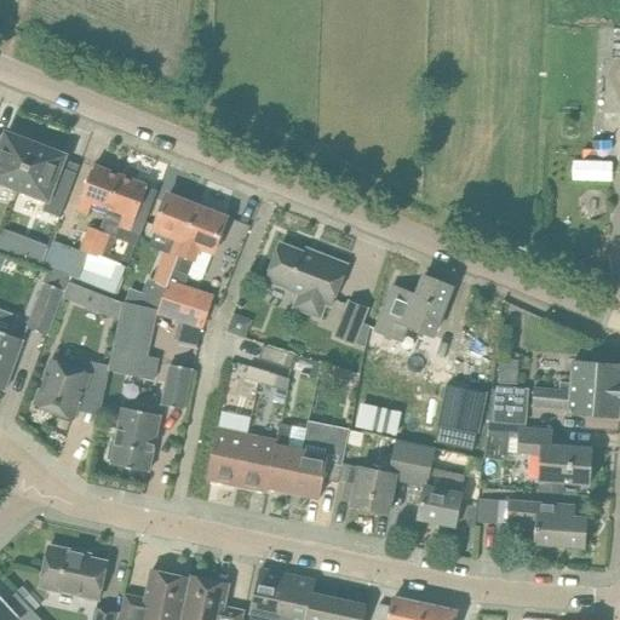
[(0,184),(18,191),(26,173),(28,167),(36,144),(33,143),(35,138),(16,131),(15,136),(6,133),(3,145),(0,143),(0,184)]
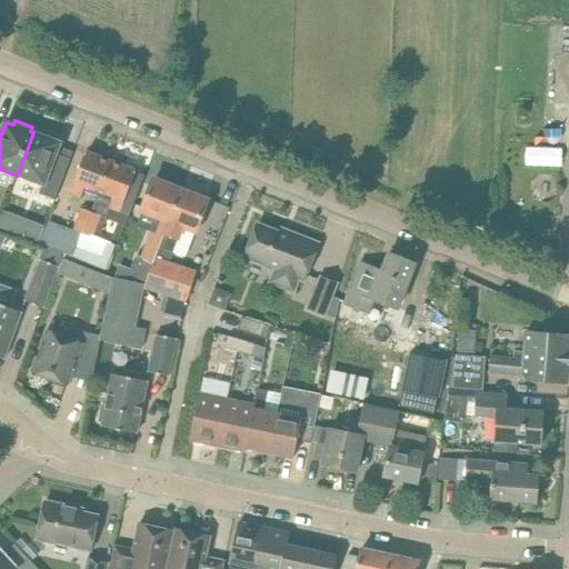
[(23,159),(17,176),(42,186),(39,193),(55,199),(61,179),(62,180),(70,160),(70,159),(56,153),(60,142),(53,140),(56,136),(38,129),(36,133),(33,132),(26,153),(23,159)]
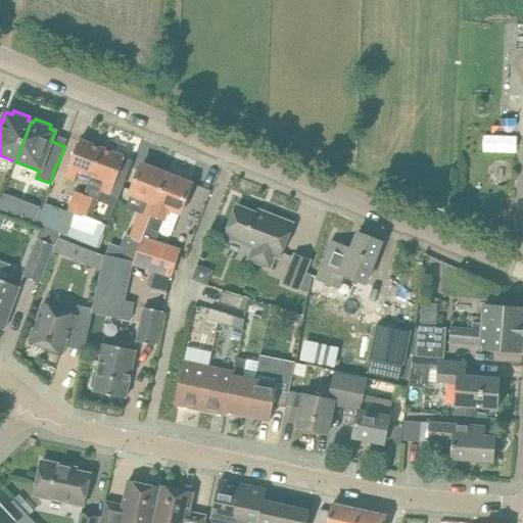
[(72,159),(64,178),(74,181),(78,171),(91,175),(92,176),(102,149),(79,140),(72,159)]
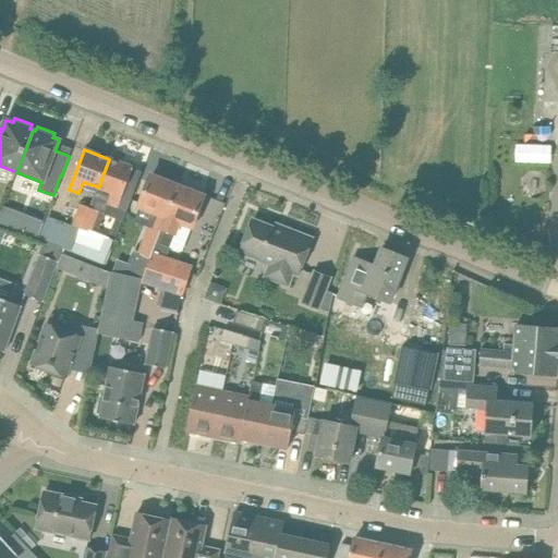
[(97,186),(89,208),(98,211),(99,211),(95,222),(93,227),(97,229),(104,213),(117,218),(109,237),(116,240),(142,171),(133,168),(109,159),(98,187),(97,186)]
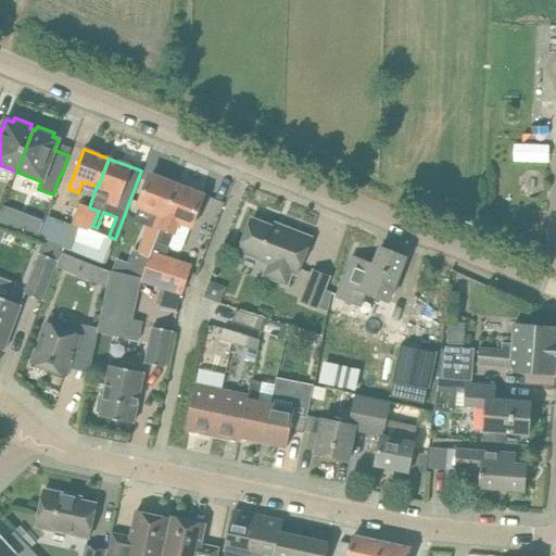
[(149,256),(155,241),(177,185),(151,175),(139,205),(153,211),(137,253),(149,256)]
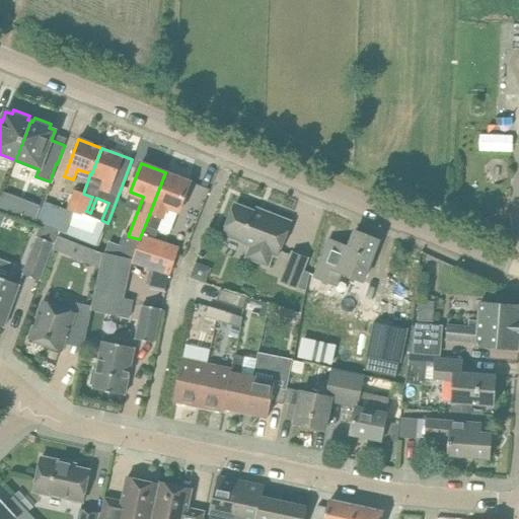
[(178,212),(190,182),(165,172),(145,225),(156,230),(165,207),(178,212)]
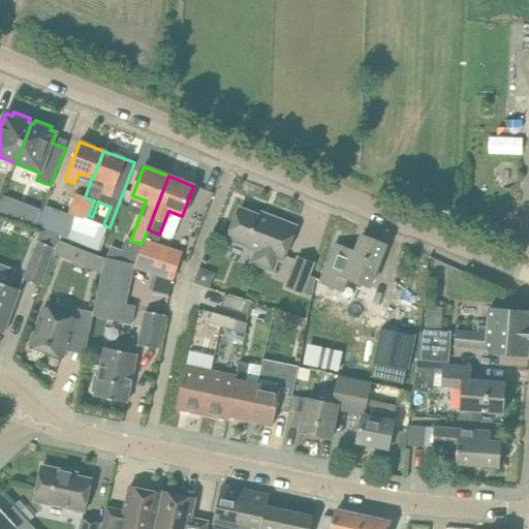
[(74,193),(71,204),(90,211),(93,200),(85,197),(74,193)]
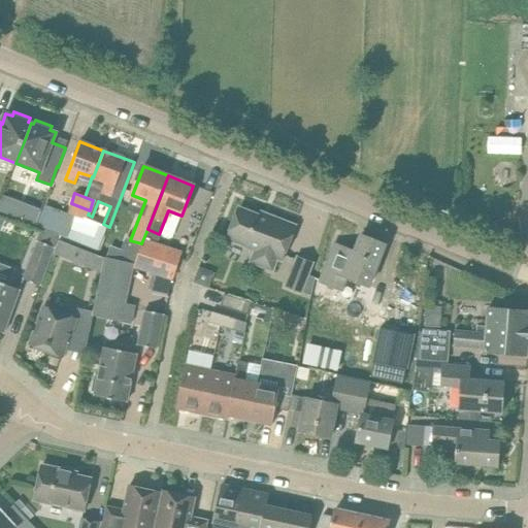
[(1,210),(38,225),(44,208),(7,194),(1,210)]
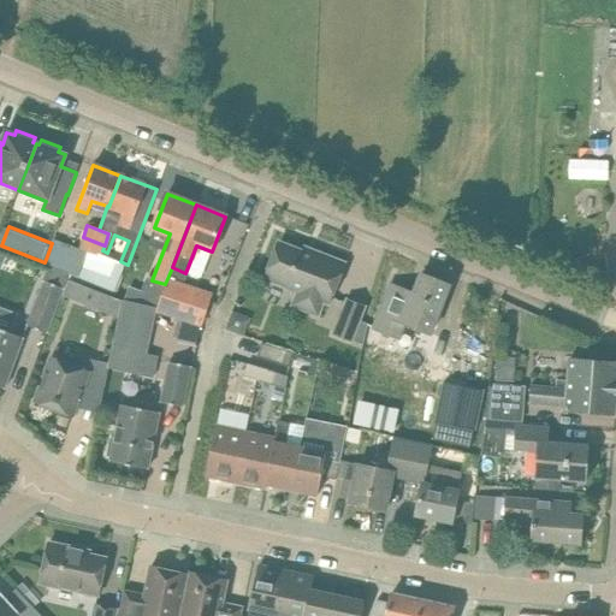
[(83,237),(78,249),(90,253),(80,283),(112,295),(123,266),(100,258),(102,250),(105,246),(83,237)]
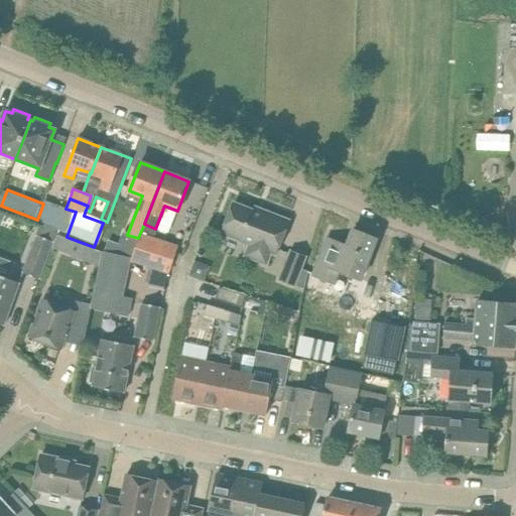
[(45,202),(37,222),(58,230),(56,233),(67,237),(76,212),(66,209),(45,202)]
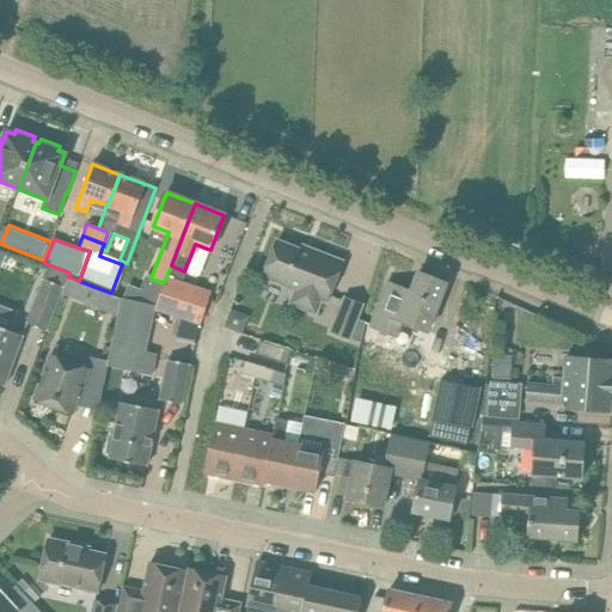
[(312,249),(310,254),(277,240),(263,277),(295,291),(291,304),(316,314),(322,300),(326,303),(343,261),(312,249)]
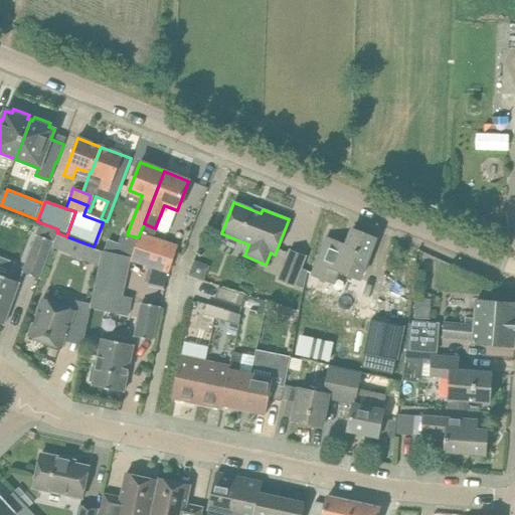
[(327,238),(319,256),(312,274),(335,283),(339,272),(359,280),(376,238),(352,229),(347,242),(341,239),(339,243),(327,238)]
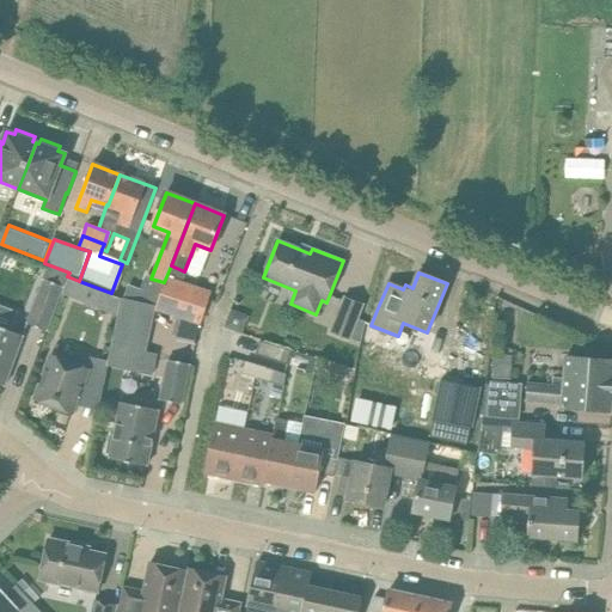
[(68,279),(63,293),(87,303),(93,288),(68,279)]
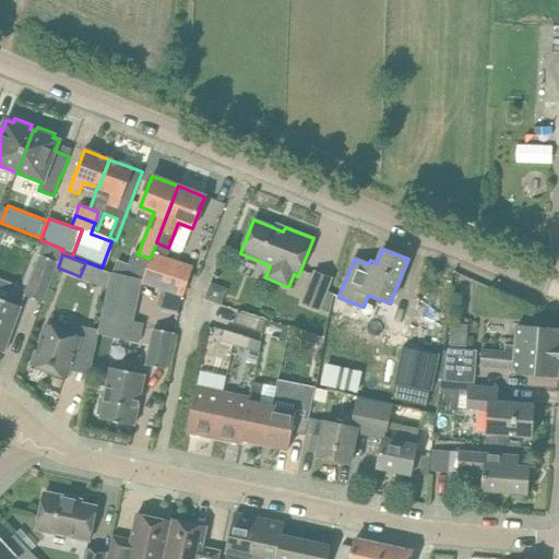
[(57,262),(38,256),(24,295),(43,301),(57,262)]
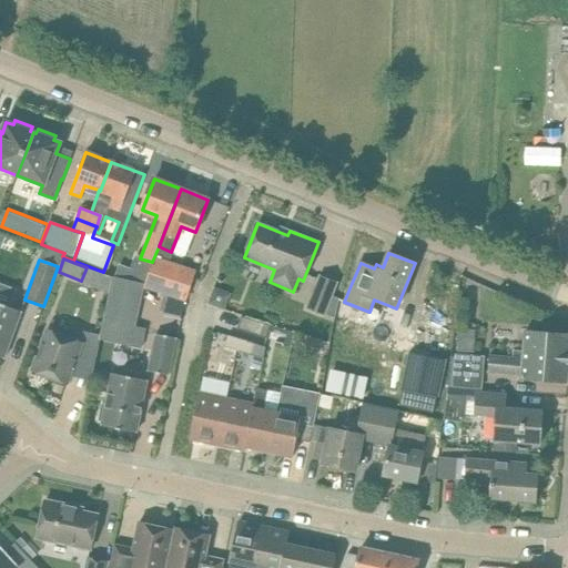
[(184,300),(193,277),(152,262),(144,286),(184,300)]
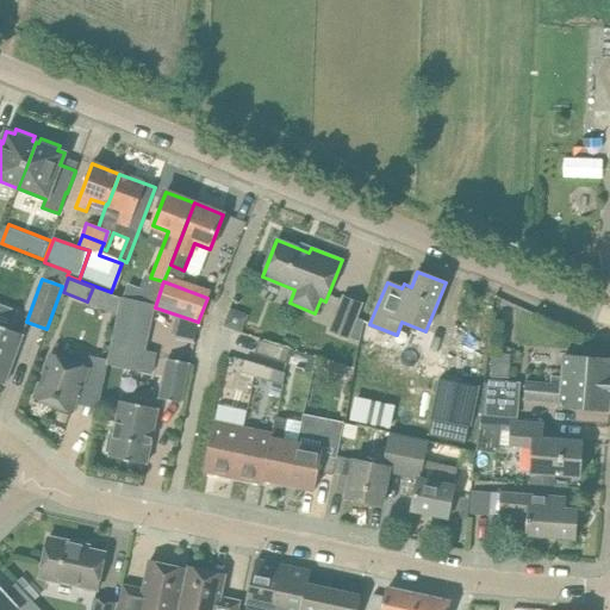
[(110,347),(107,360),(109,360),(107,365),(151,373),(155,352),(145,350),(155,305),(120,297),(110,347)]
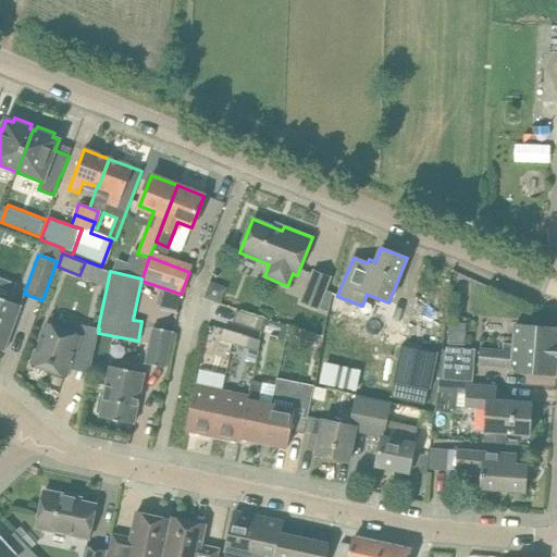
[(318,308),(330,277),(313,271),(301,301),(318,308)]
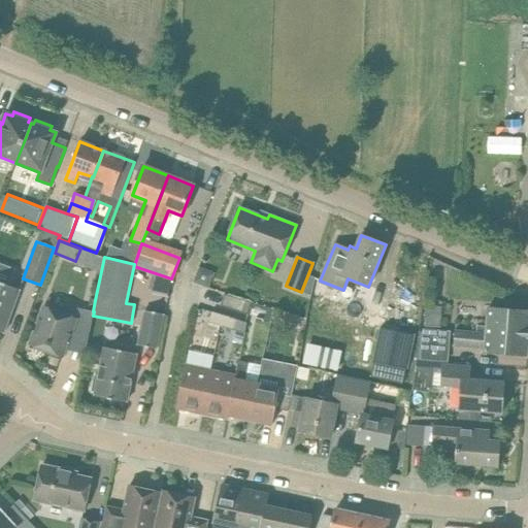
[(0,275),(12,278),(15,265),(0,261),(0,275)]
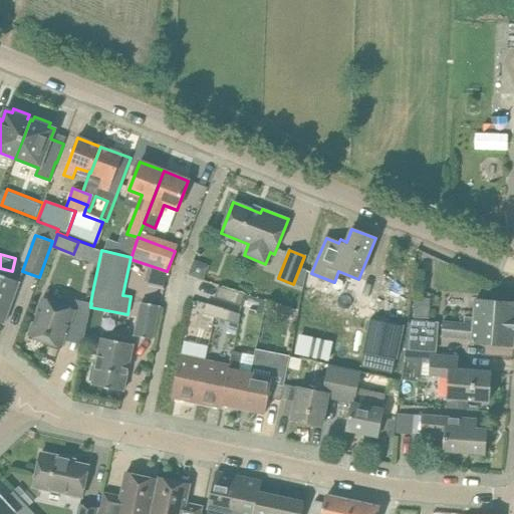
[(0,274),(0,323),(3,325),(19,281),(0,274)]
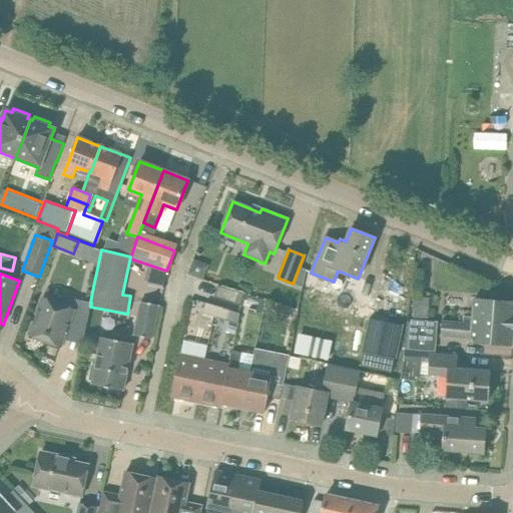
[(372,315),(375,292),(324,286),(320,320),(356,325),(357,313),(372,315)]
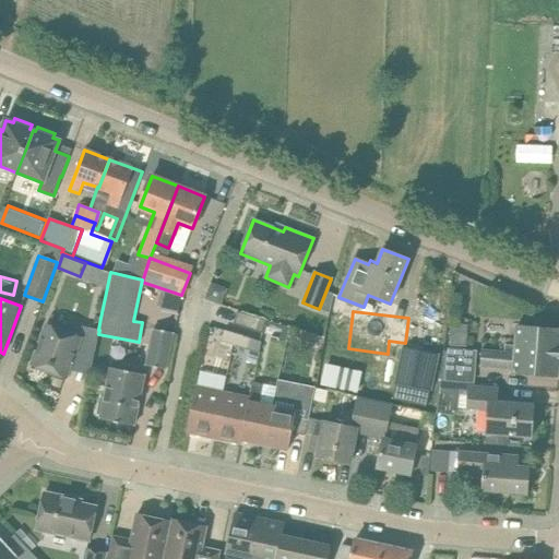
[(266,321),(237,312),(234,324),(263,333),(266,321)]
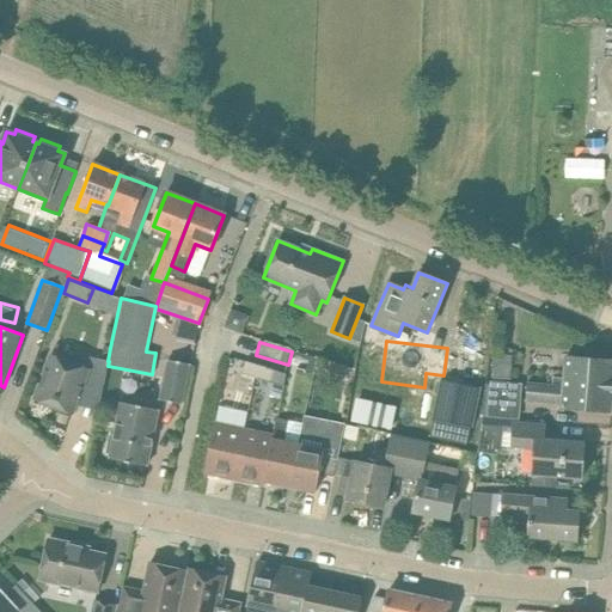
[(51,356),(36,398),(73,412),(79,395),(99,402),(105,378),(108,366),(109,361),(108,361),(81,355),(74,354),(71,363),(51,356)]
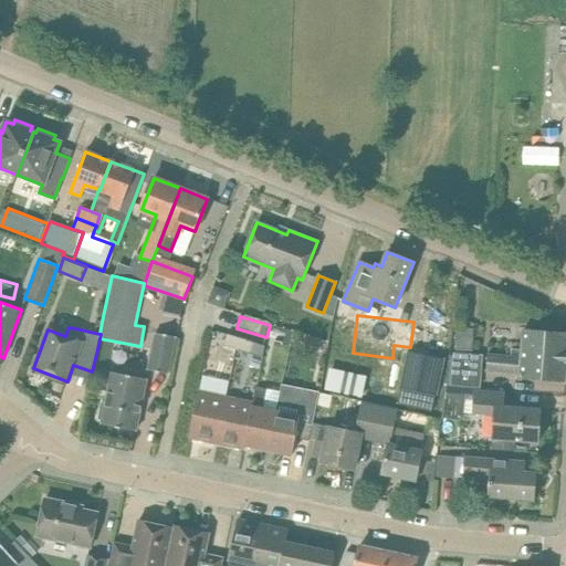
[(488,355),(486,370),(521,374),(520,378),(565,383),(565,374),(565,332),(524,328),(522,350),(511,349),(511,356),(488,355)]
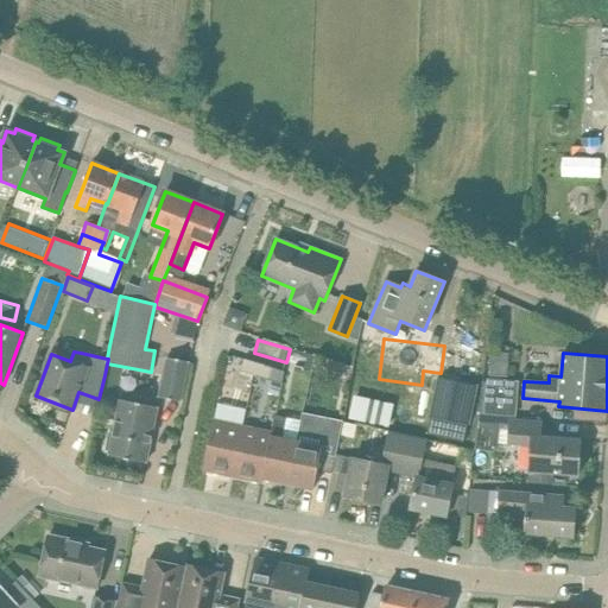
[(505,358),(489,356),(489,377),(504,378),(505,358)]
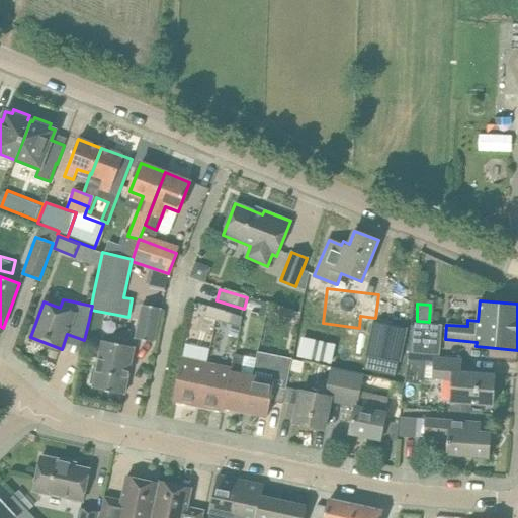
[(136,339),(154,342),(161,308),(143,305),(136,339)]
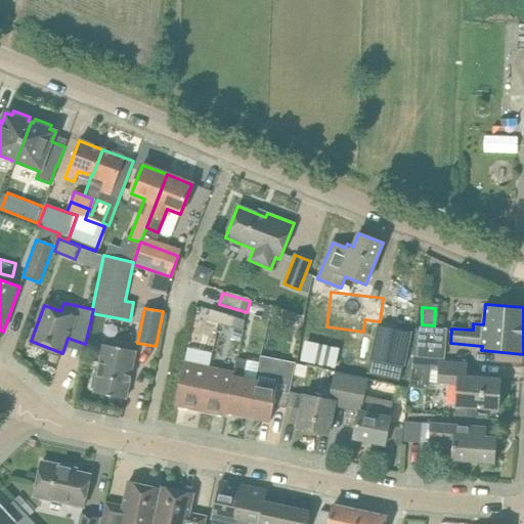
[(207,320),(219,323),(221,312),(210,309),(207,320)]
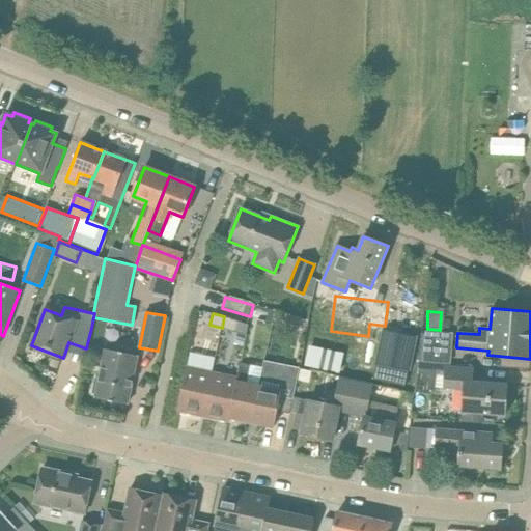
[(232,319),(224,316),(222,328),(229,331),(233,332),(238,320),(232,319)]
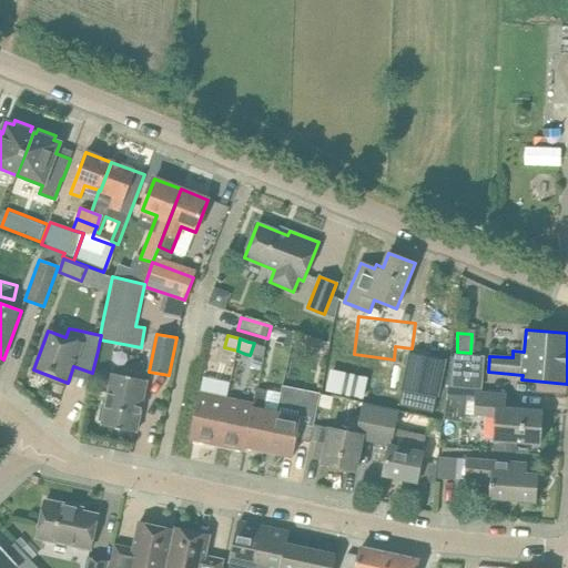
[(409,352),(402,388),(437,396),(445,359),(409,352)]
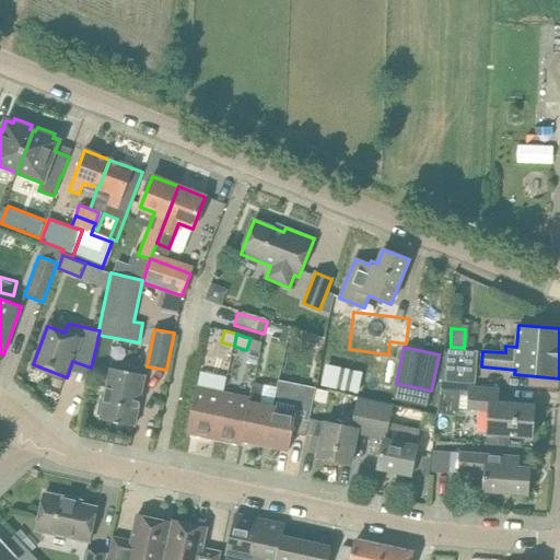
[(448,350),(445,383),(471,385),(475,352),(448,350)]
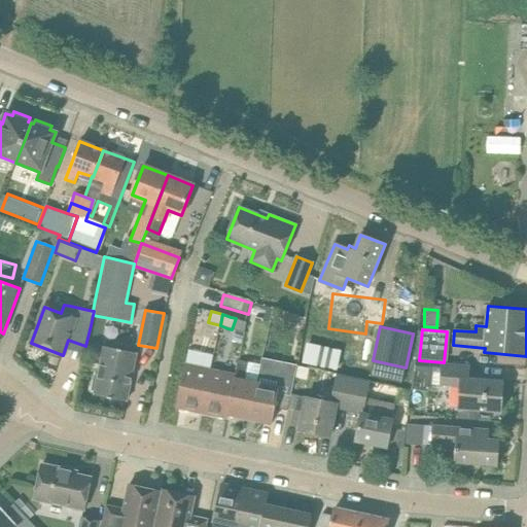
[(127,401),(137,353),(104,346),(98,376),(95,375),(92,390),(95,391),(95,394),(127,401)]
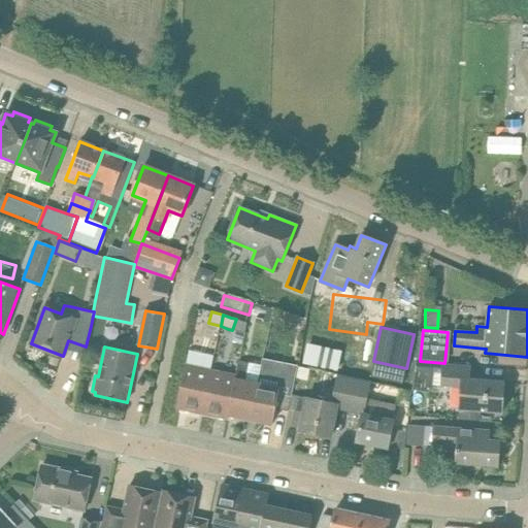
[(249,363),(239,361),(236,378),(235,378),(228,416),(250,420),(257,383),(244,381),(249,363)]
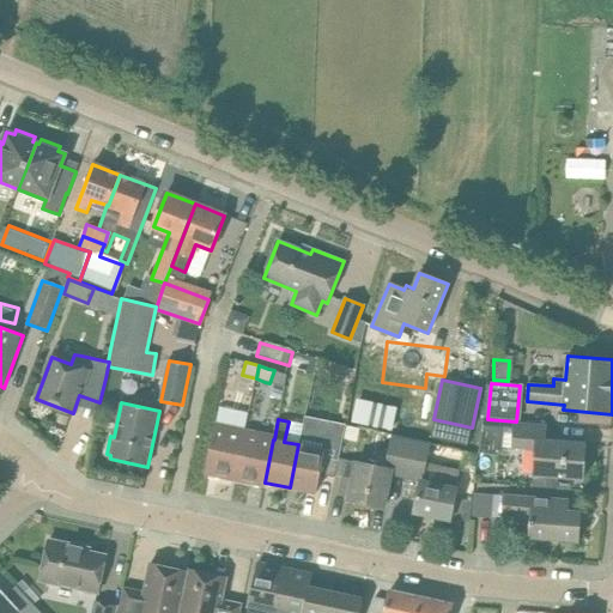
[(346,422),(329,419),(323,449),(298,444),(290,487),(316,493),(320,474),(335,478),(346,422)]
